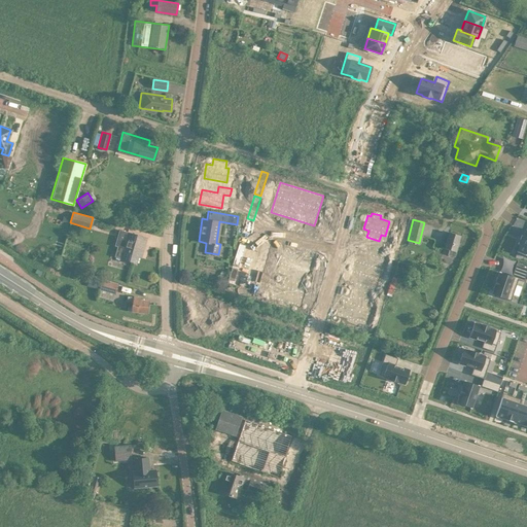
[(237,224),(234,239),(254,243),(257,227),(237,224)]
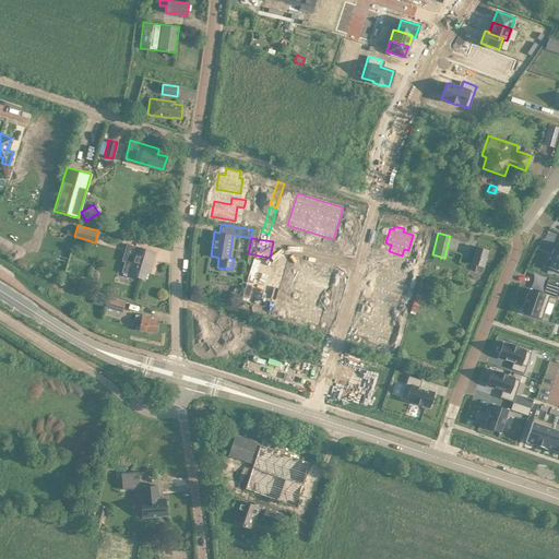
[(551,259),(548,266),(558,271),(558,242),(555,250),(552,250),(549,258),(551,259)]
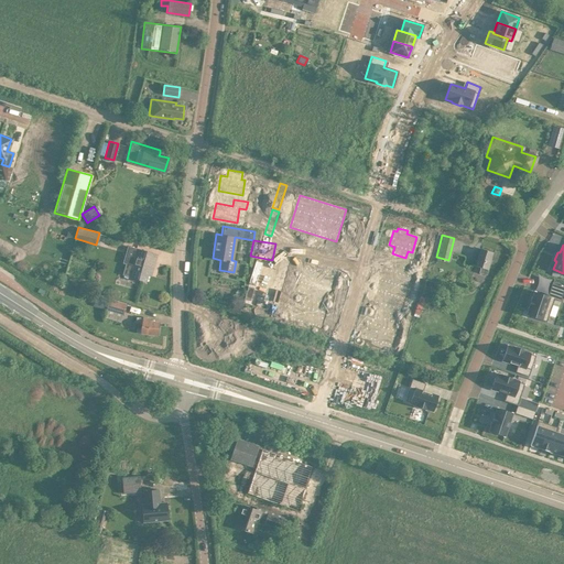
[(128,277),(145,282),(148,274),(151,274),(156,253),(134,247),(134,248),(127,246),(122,261),(132,264),(128,277)]
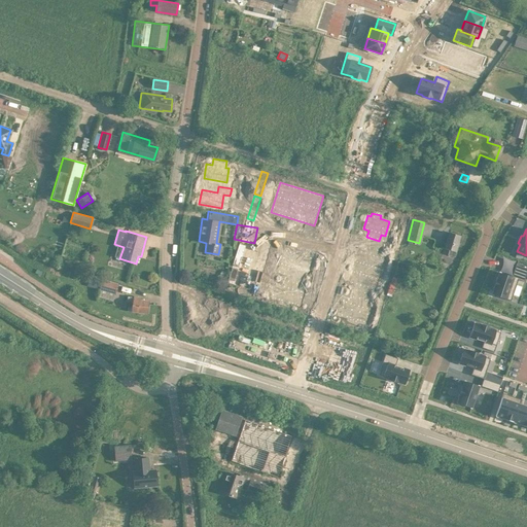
[(454,256),(455,251),(460,236),(448,232),(444,248),(449,249),(447,254),(454,256)]
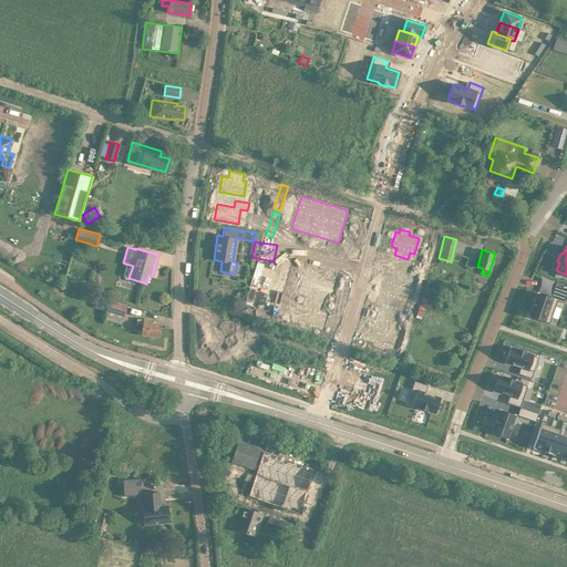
[(300,282),(298,290),(311,294),(313,287),(329,291),(329,292),(330,292),(334,277),(333,277),(327,275),(327,274),(328,274),(328,272),(316,269),(316,270),(316,271),(311,270),(311,269),(310,269),(306,284),(300,282)]
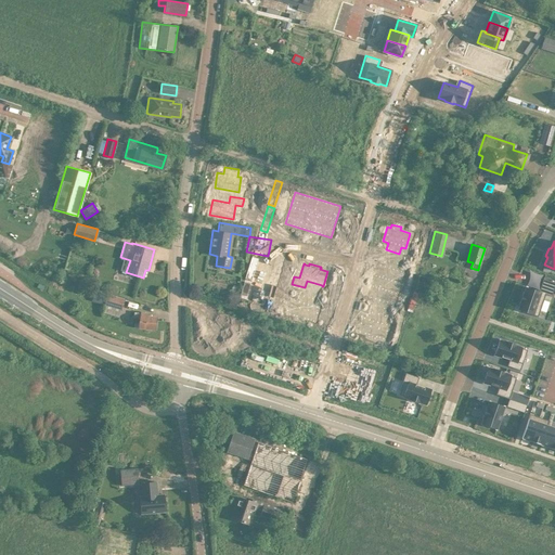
[(376,265),(373,275),(392,281),(396,270),(376,265)]
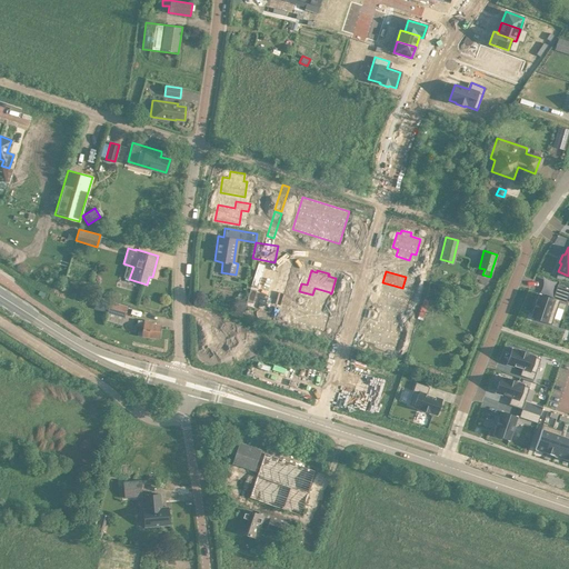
[(382,282),(379,292),(399,299),(402,288),(382,282)]
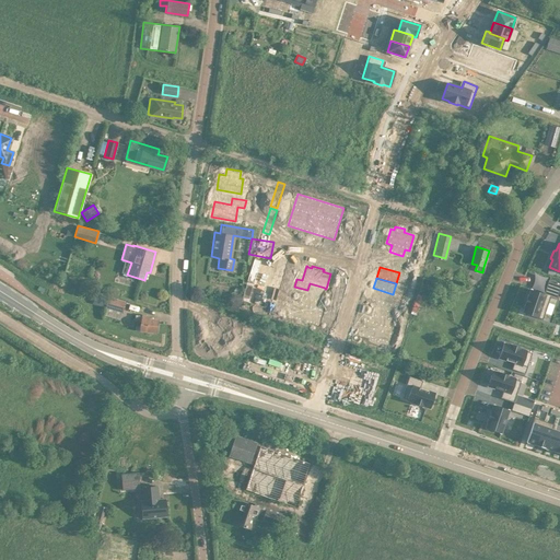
[(525,306),(523,313),(541,319),(549,296),(556,299),(559,286),(559,284),(547,280),(544,293),(531,289),(529,292),(528,295),(527,294),(523,306),(525,306)]
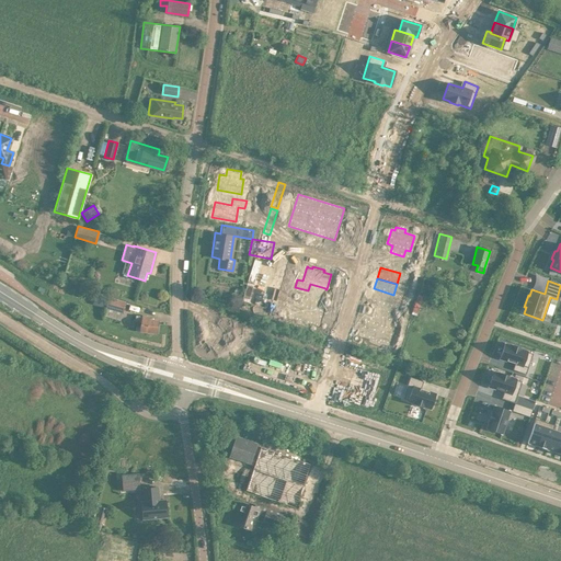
[(374,288),(370,300),(390,306),(393,295),(374,288)]
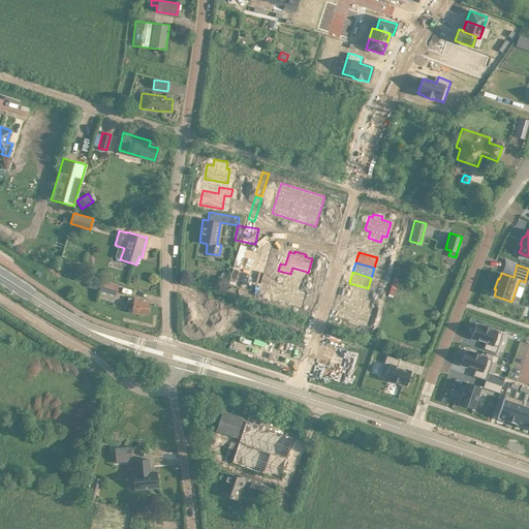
[(90,276),(87,286),(99,289),(102,280),(90,276)]
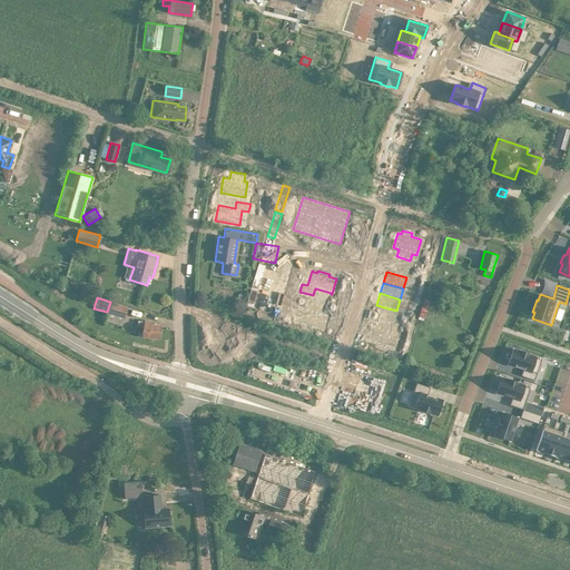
[(418,317),(423,320),(429,300),(424,297),(418,317)]
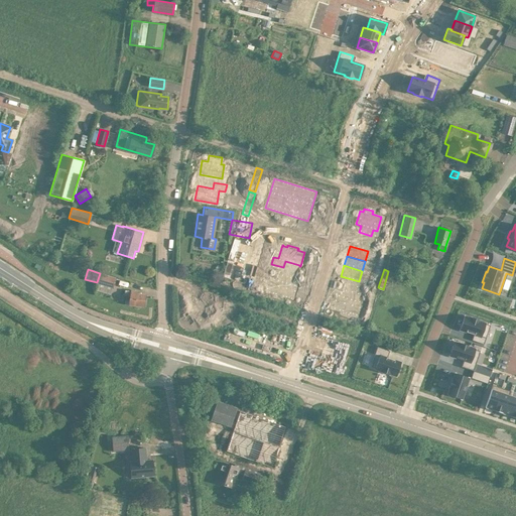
[(97,282),(112,287),(115,277),(100,273),(97,282)]
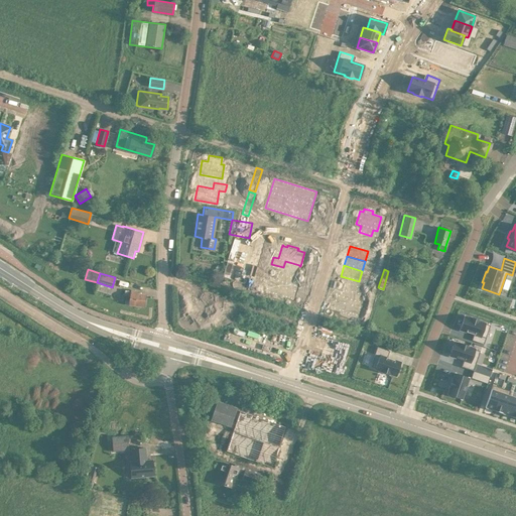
[(274,278),(270,292),(291,298),(295,285),(289,283),(291,277),(279,273),(277,279),(274,278)]
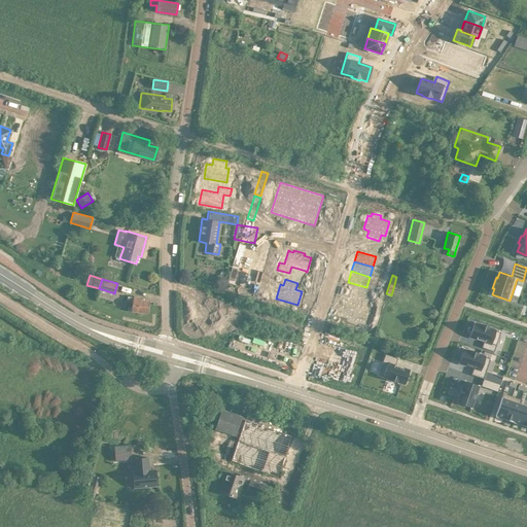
[(140,300),(140,297),(133,296),(127,295),(126,301),(132,302),(131,311),(146,313),(148,301),(140,300)]
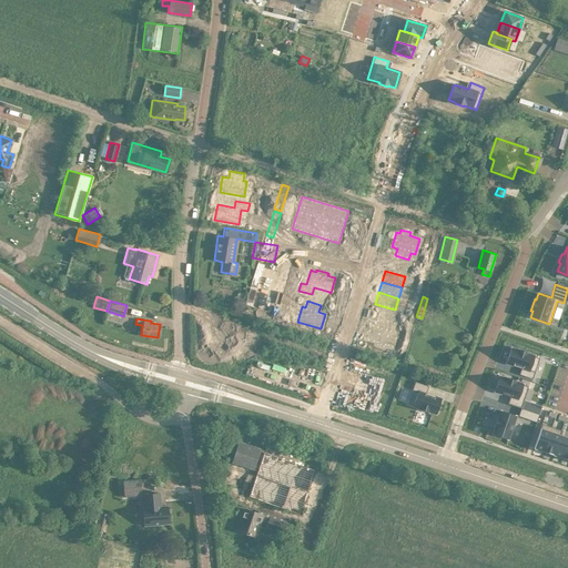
[(367,324),(363,338),(386,346),(391,331),(387,330),(389,323),(376,320),(374,326),(367,324)]
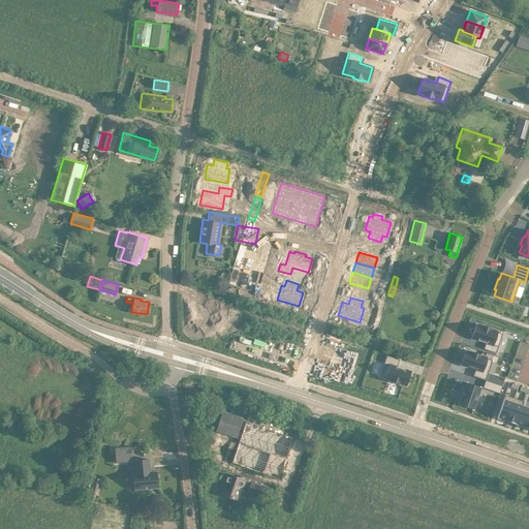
[(475,323),(470,337),(477,339),(477,340),(485,342),(483,348),(495,352),(502,333),(492,330),(492,328),(481,324),(480,325),(475,323)]
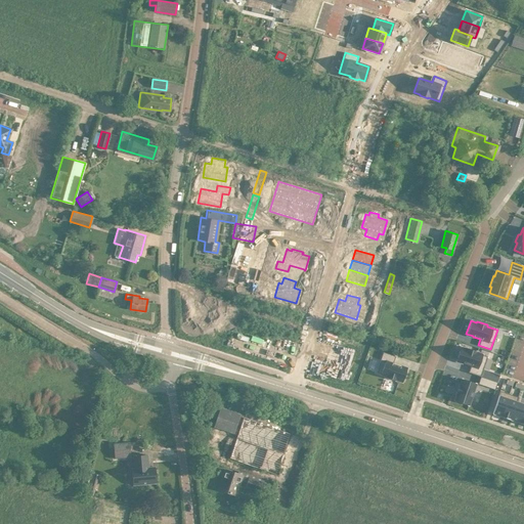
[(460,347),(455,360),(463,362),(470,365),(468,372),(480,376),(483,365),(486,356),(481,354),(476,352),(477,351),(466,347),(466,349),(460,347)]
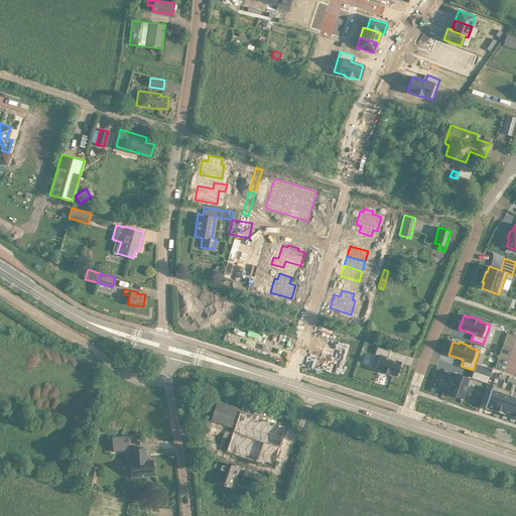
[(377,347),(370,366),(380,370),(379,371),(390,375),(390,373),(396,375),(400,362),(394,360),(386,357),(389,351),(377,347)]
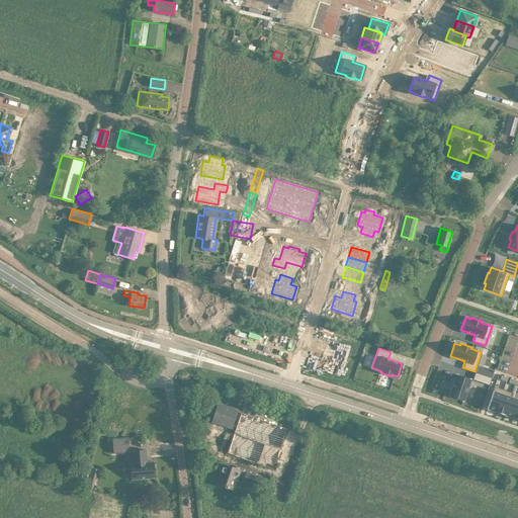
[(486,367),(483,374),(491,377),(492,377),(492,376),(494,370),(486,367)]
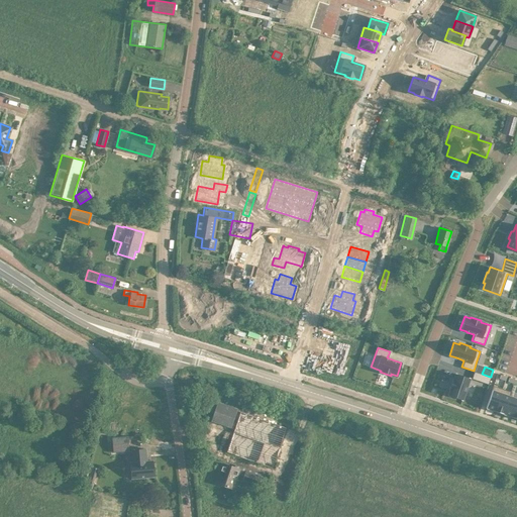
[(474,371),(471,378),(488,384),(490,377),(482,374),(474,371)]
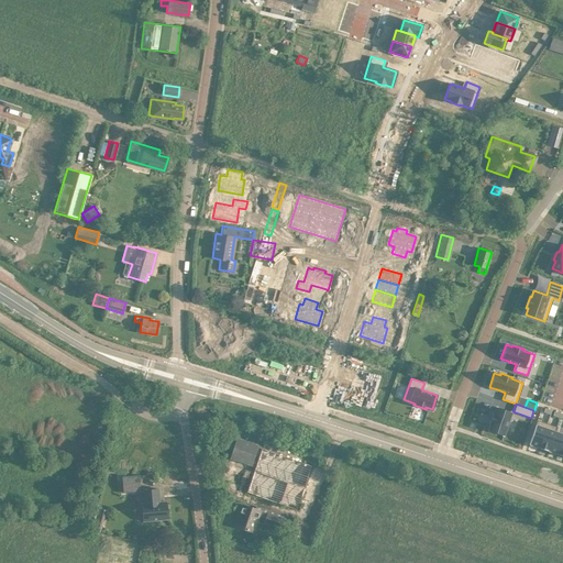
[(490,424),(488,430),(503,434),(510,411),(496,407),(495,412),(493,412),(489,423),(490,424)]
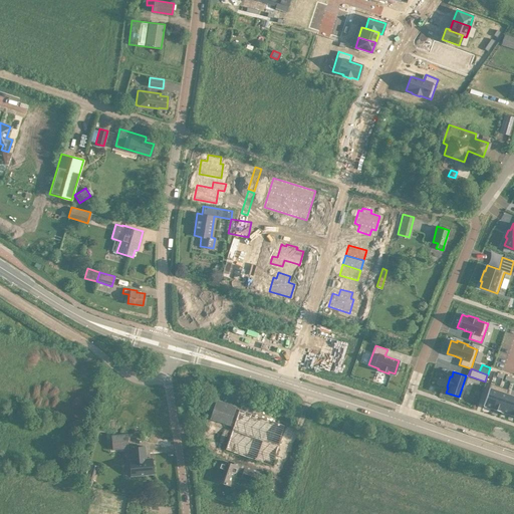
[(499,386),(490,382),(482,405),(489,408),(491,408),(499,386)]
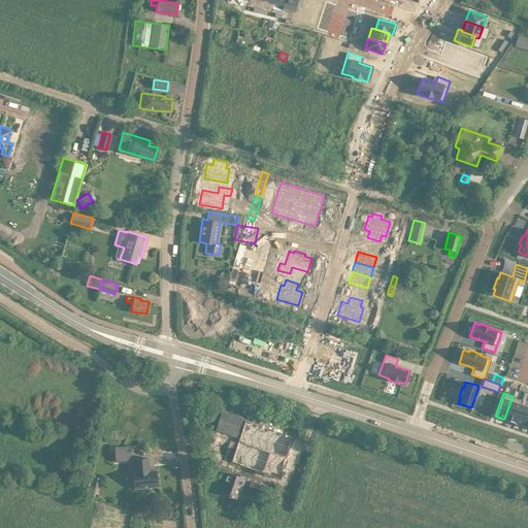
[(513,396),(504,419),(504,420),(513,422),(514,422),(520,404),(522,399),(513,396)]
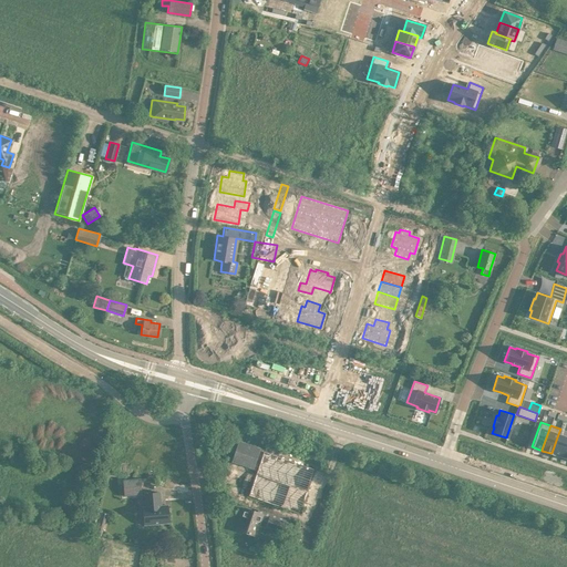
[(566,436),(558,434),(552,453),(559,456),(560,456),(566,436)]
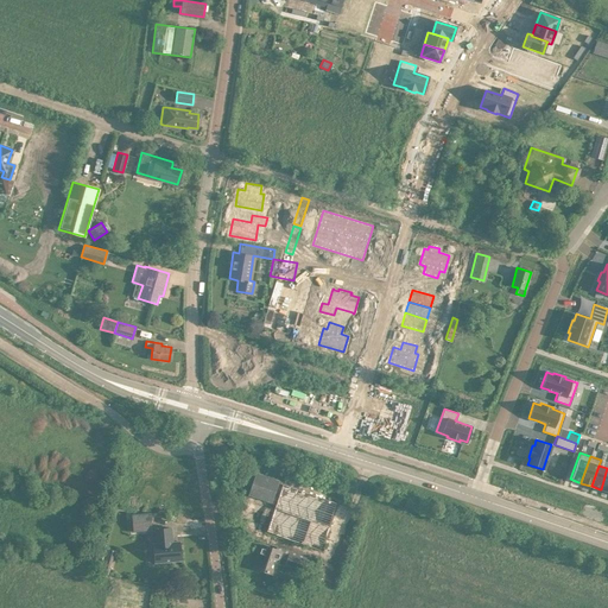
[(248,494),(271,502),(279,480),(255,473),(248,494)]
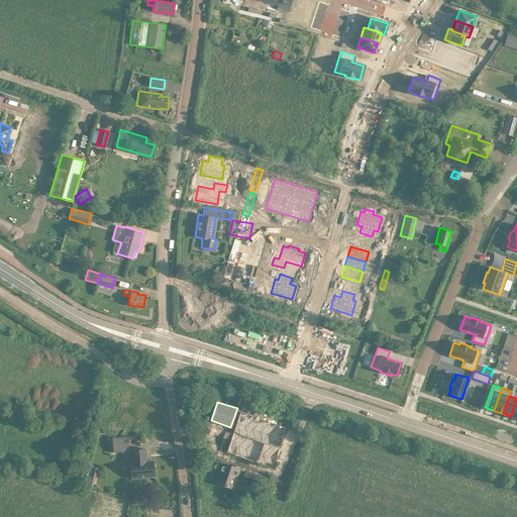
[(128,450),(127,441),(127,437),(125,437),(111,435),(113,450),(116,449),(116,451),(128,450)]
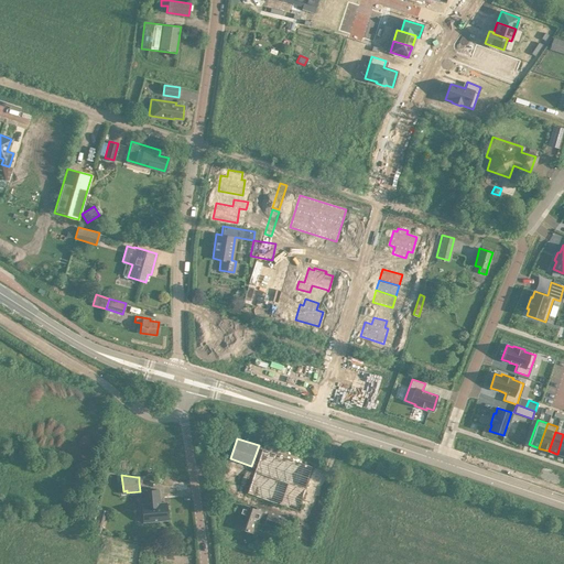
[(160,502),(159,489),(142,490),(143,503),(141,503),(142,521),(167,519),(166,501),(160,502)]
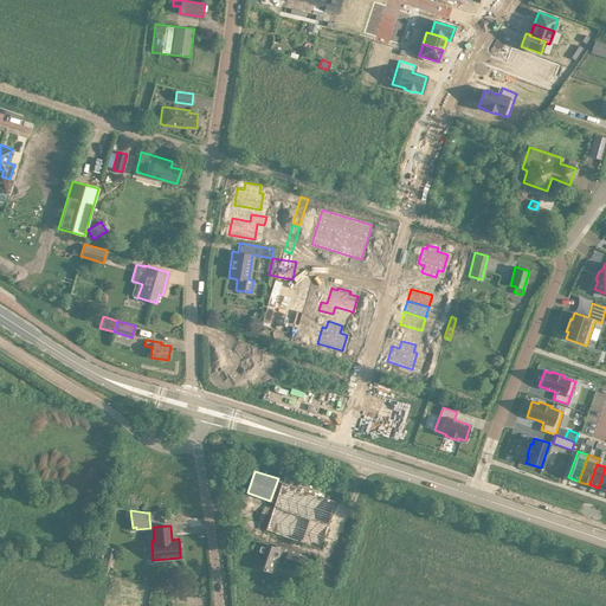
[(252,566),(272,573),(278,555),(291,559),(290,563),(303,567),(305,559),(281,549),(260,541),(252,566)]
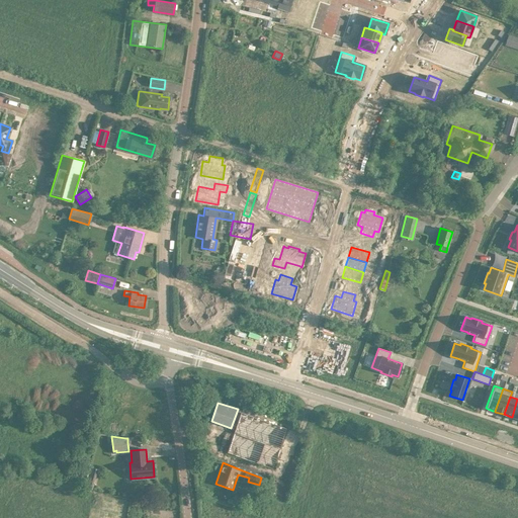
[(93,479),(86,478),(83,488),(90,489),(93,479)]
